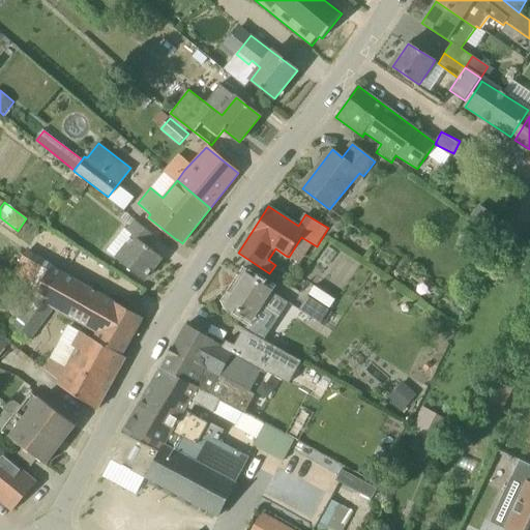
[(479,207),(472,217),(484,227),(492,216),(479,207)]
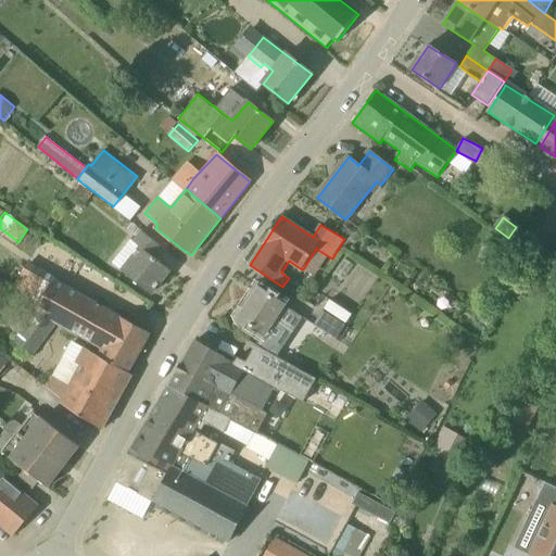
[(151,294),(171,270),(155,258),(163,248),(140,231),(133,241),(130,240),(112,263),(151,294)]
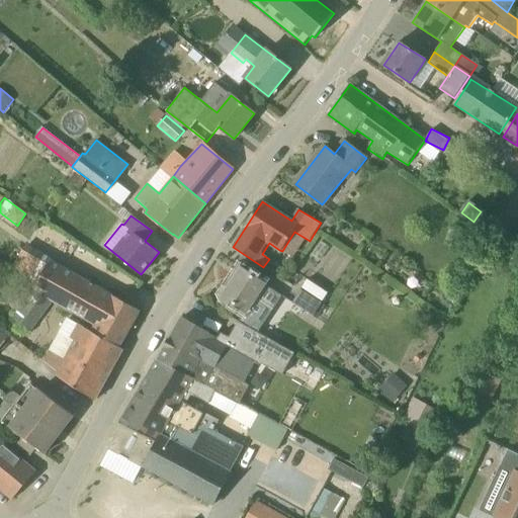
[(95,327),(92,331),(120,347),(141,312),(53,262),(39,284),(34,293),(54,304),(95,327)]
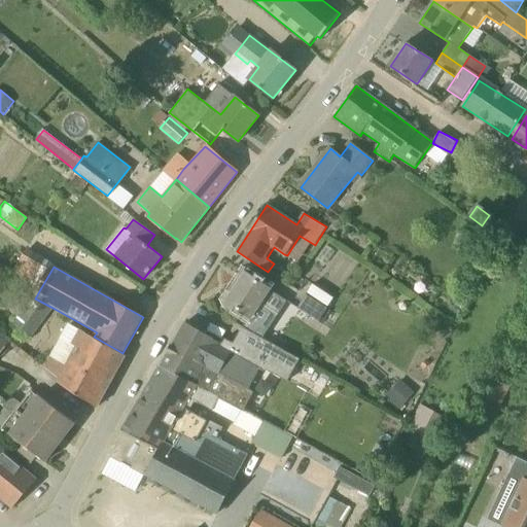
[(277,316),(288,301),(245,273),(226,302),(251,318),(269,329),(277,316)]
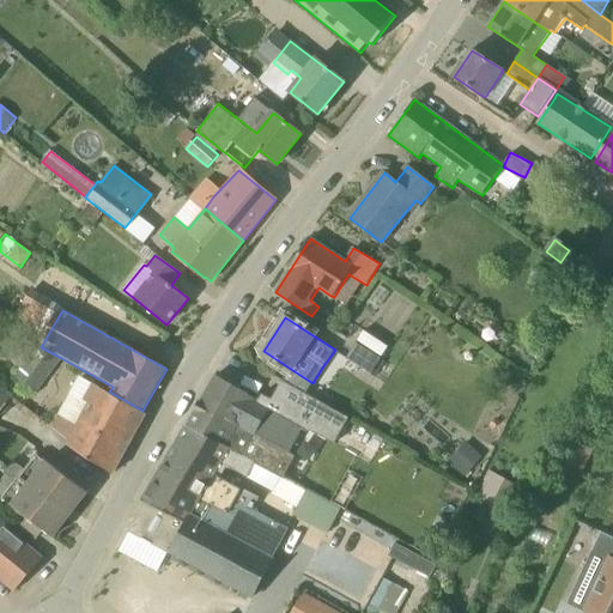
[(362,331),(356,341),(381,358),(388,347),(362,331)]
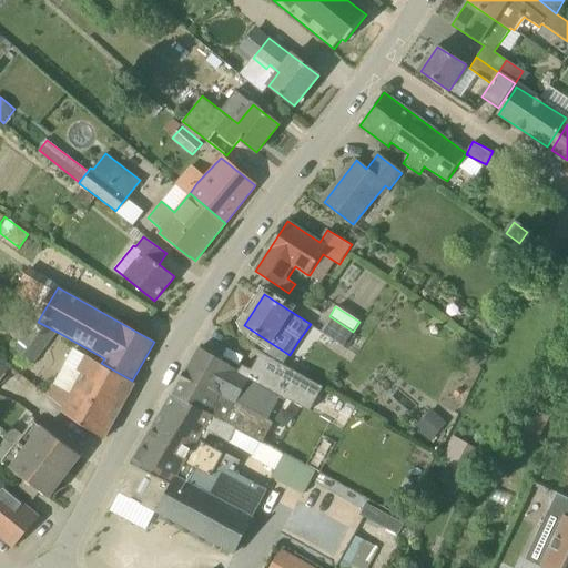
[(41,310),(23,334),(44,351),(59,333),(38,322),(43,312),(41,310)]
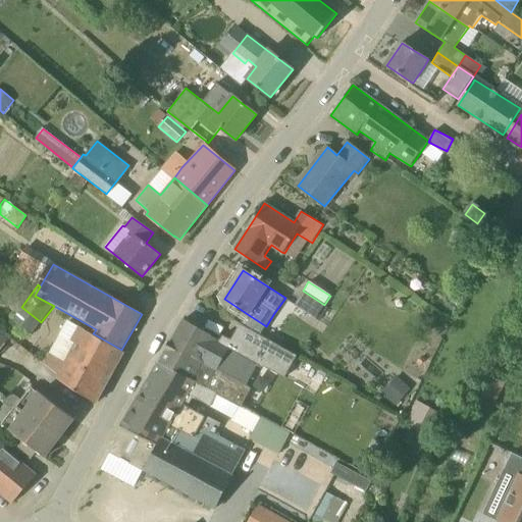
[(315,319),(324,305),(303,291),(294,305),(315,319)]
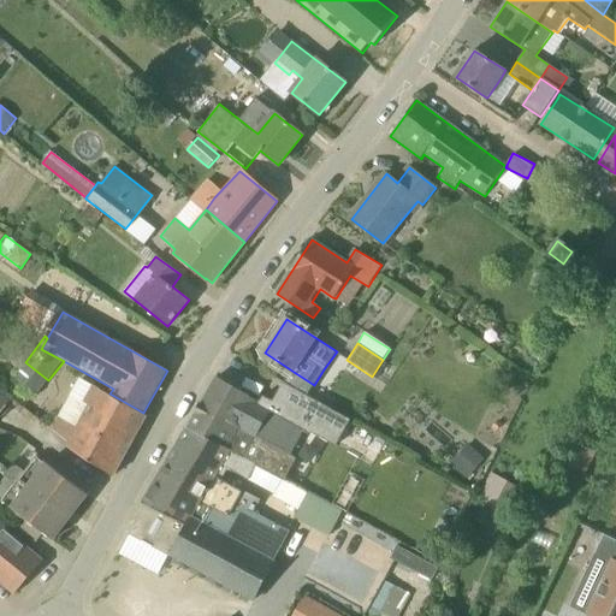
[(188,430),(256,466),(255,467),(282,480),(290,468),(311,432),(336,446),(350,420),(284,383),(273,402),(264,396),(259,404),(253,401),(252,397),(217,378),(189,428),(188,427),(187,430),(188,430)]
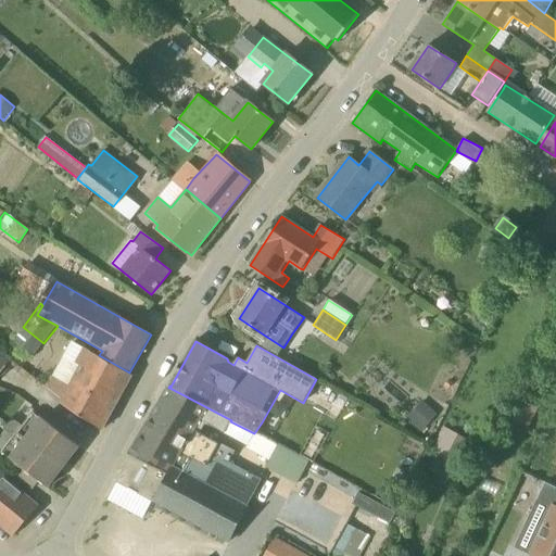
[(129,373),(99,355),(89,349),(79,368),(65,399),(61,406),(103,429),(133,376),(128,374),(129,373)]
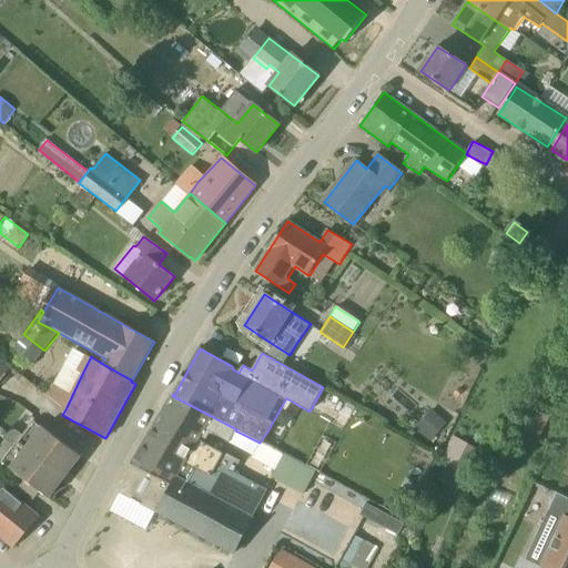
[(236,429),(173,396),(133,464),(132,464),(131,465),(133,466),(134,466),(120,492),(156,511),(235,554),(269,494),(233,475),(240,463),(204,443),(210,433),(229,443),(235,430),(236,429)]
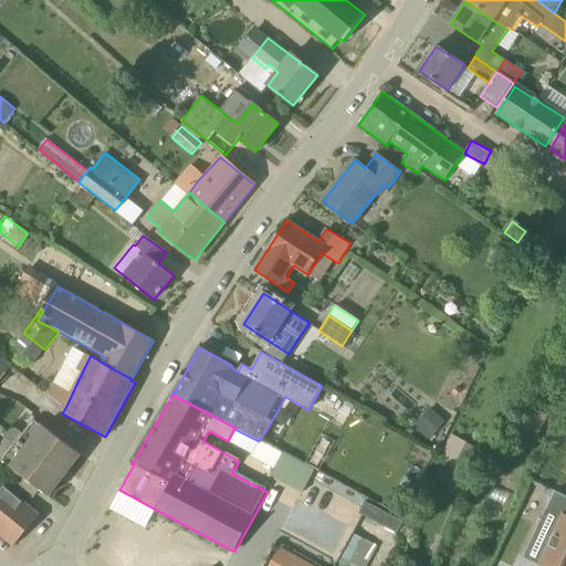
[(517,426),(538,436),(547,416),(526,406),(517,426)]
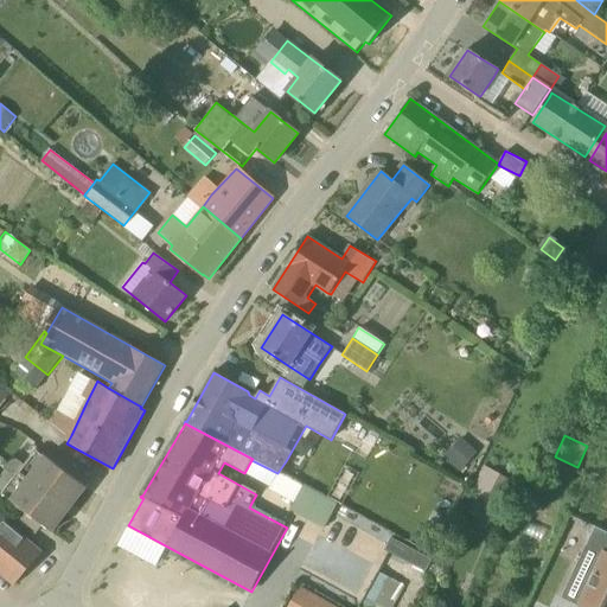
[(460,439),(443,458),(459,473),(477,453),(460,439)]
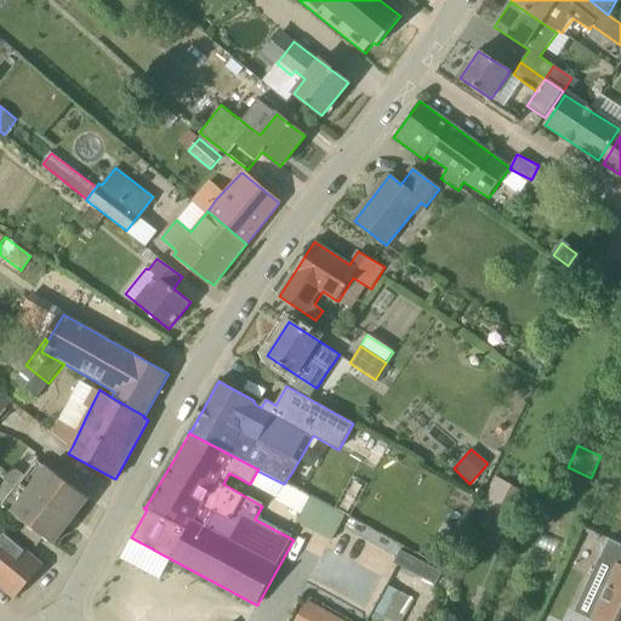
[(89,499),(40,462),(28,478),(13,466),(9,473),(72,522),(89,499)]
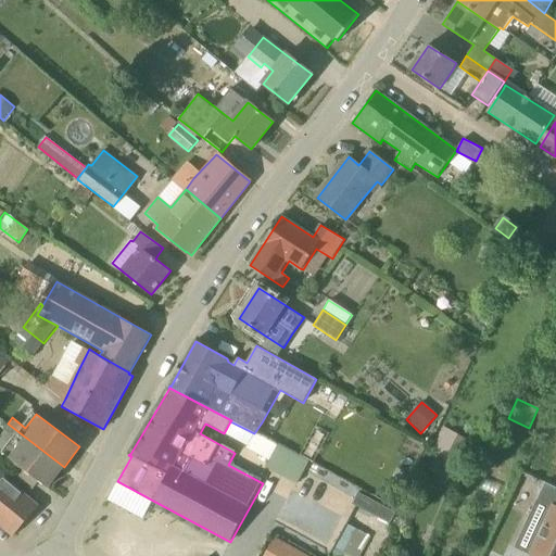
[(48,488),(64,467),(8,424),(1,431),(11,439),(0,451),(0,452),(22,470),(17,476),(34,489),(40,481),(48,488)]
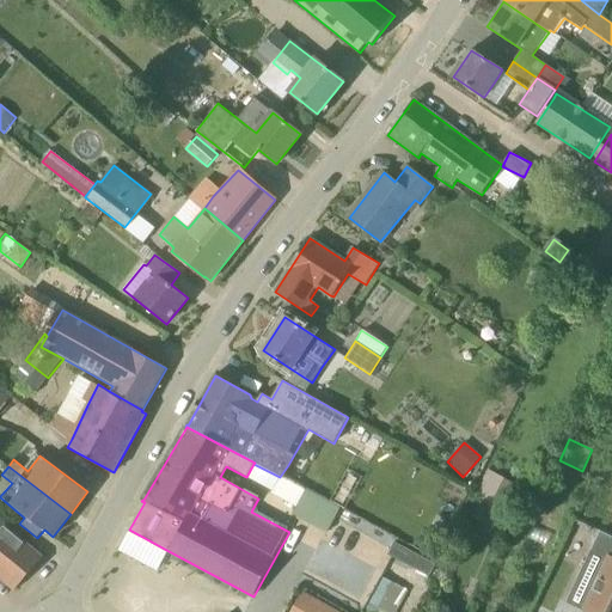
[(494,475),(482,500),(499,509),(512,483),(494,475)]
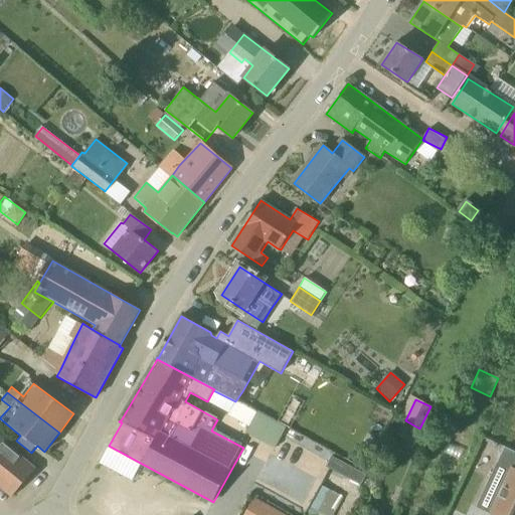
[(269,420),(270,446),(282,446),(282,420),(269,420)]
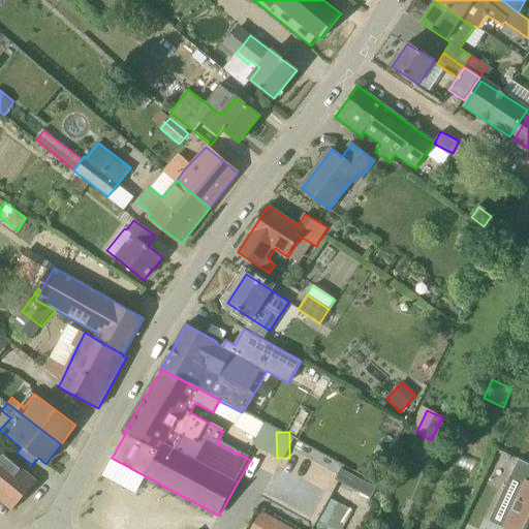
[(0,500),(12,510),(37,481),(0,450),(0,500)]
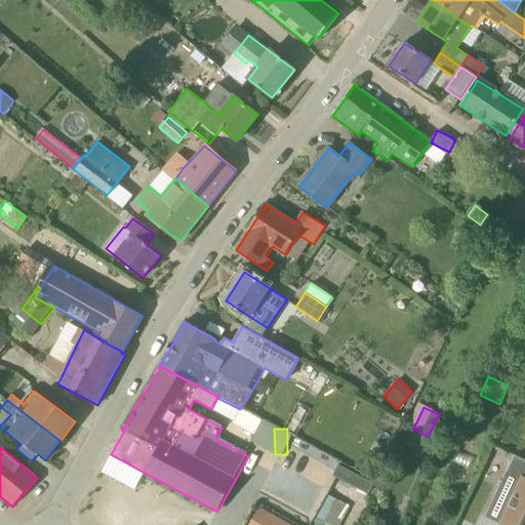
[(490,469),(506,473),(512,452),(496,447),(490,469)]
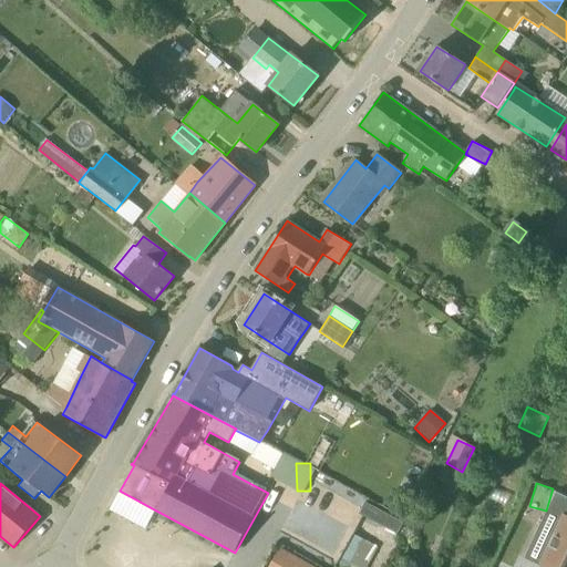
[(563,517),(539,566),(542,566),(566,566),(566,496),(556,492),(547,509),(563,517)]
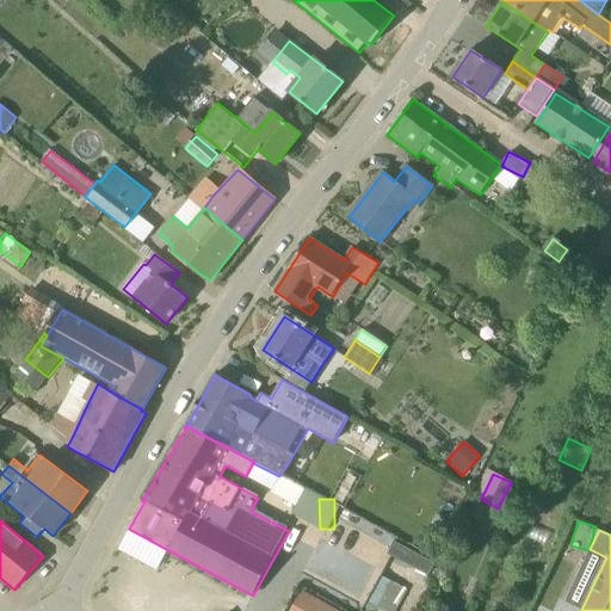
[(436,563),(394,541),(388,554),(429,576),(436,563)]
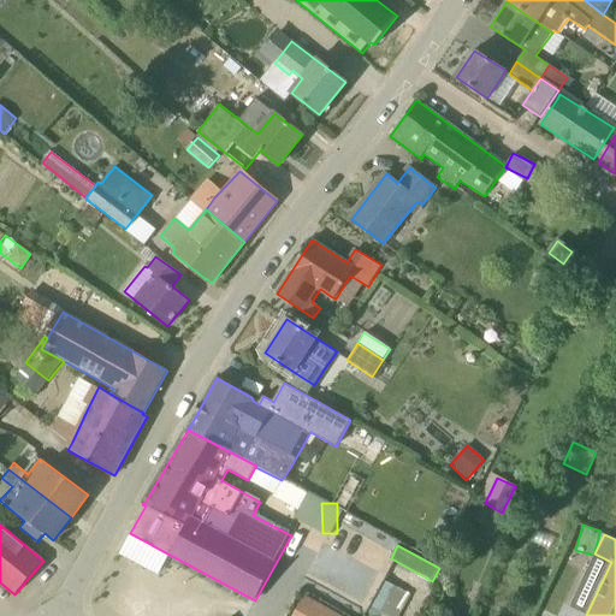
[(391,615),(404,592),(394,586),(378,615),(391,615)]
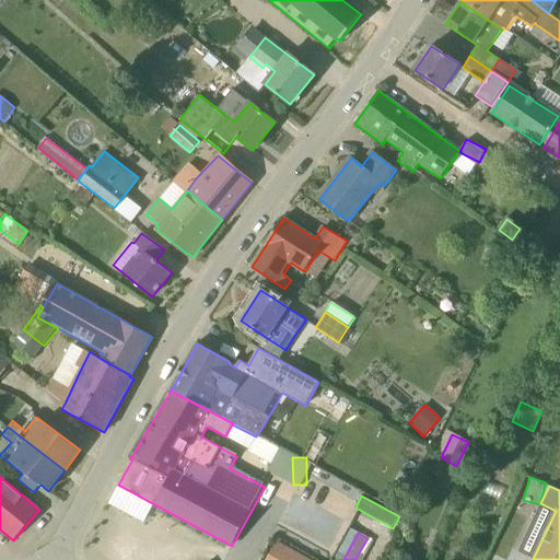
[(296,559),(301,555),(276,538),(261,559),(296,559)]
